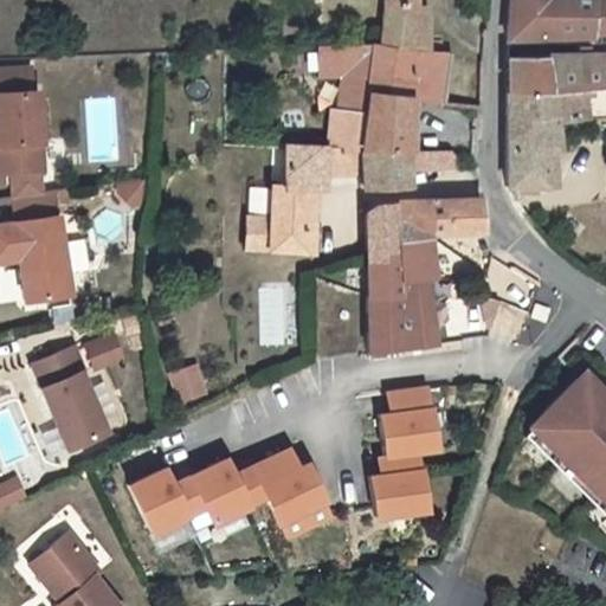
[(381,0),(379,42),(430,51),(430,7),(418,6),(418,0),(381,0)]
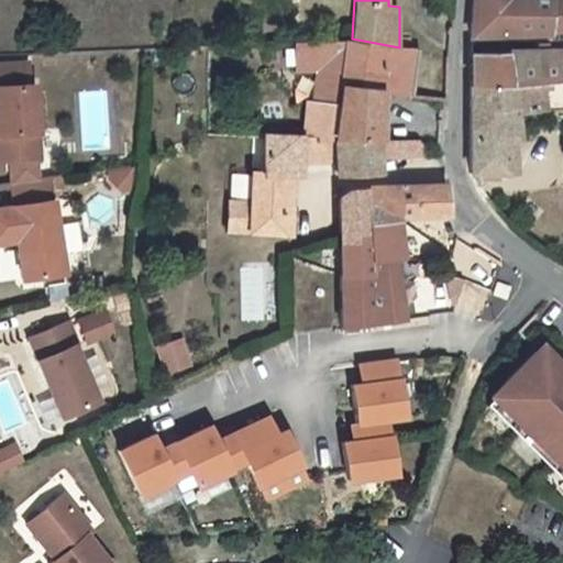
[(562,0),(475,0),(475,31),(490,31),(539,33),(553,33),(562,33),(562,0)]
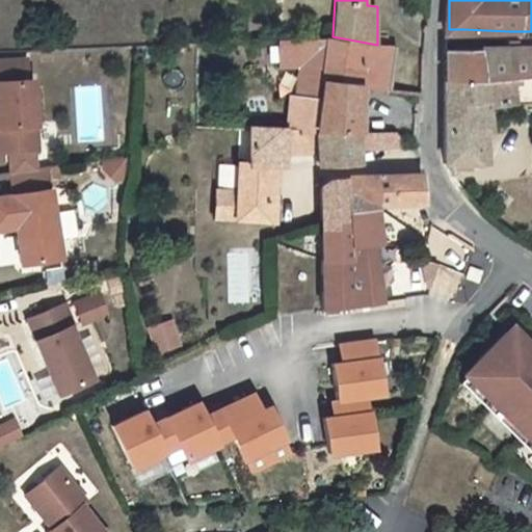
[(509,47),(455,49),(440,48),(441,82),(531,77),(531,46),(524,46),(523,31),(509,31),(509,47)]
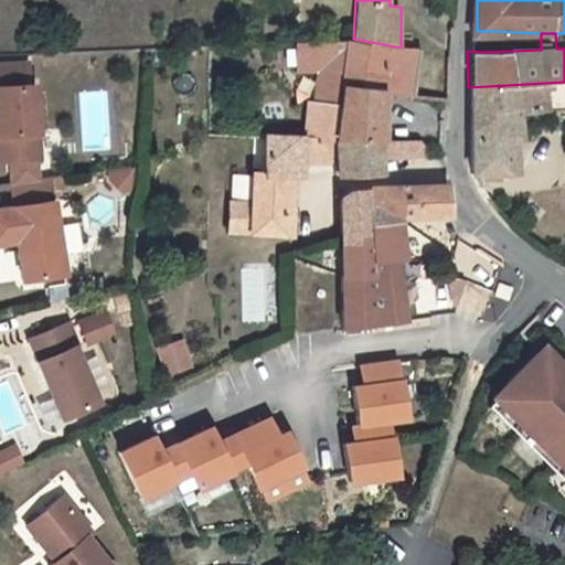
[(305,100),(305,129),(305,139),(384,140),(384,93),(417,93),(418,49),(401,48),(353,39),(295,41),(297,71),(315,71),(313,102),(305,100)]
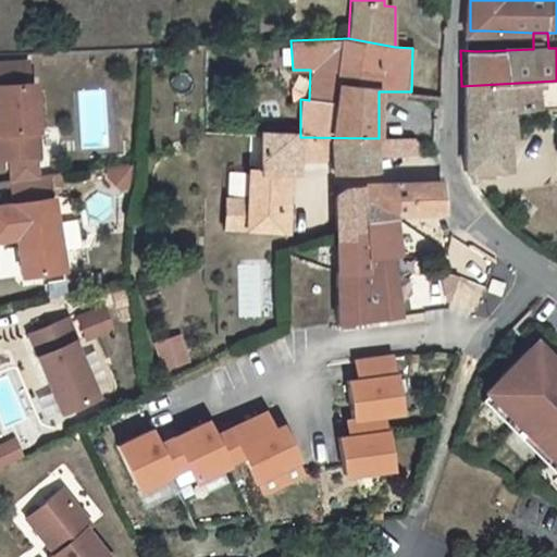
[(0,132),(2,132),(3,158),(7,180),(38,175),(37,157),(34,83),(27,84),(26,62),(0,62),(0,132)]
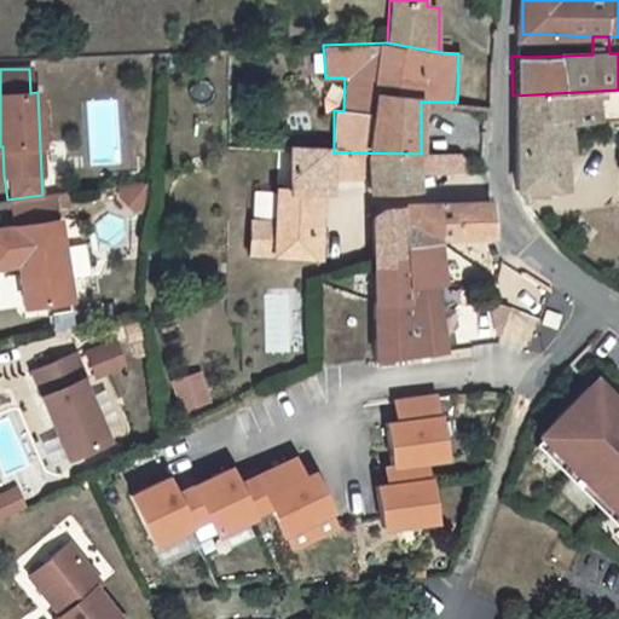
[(618,90),(513,96),(515,191),(553,191),(553,178),(568,178),(568,158),(576,156),(573,125),(603,121),(618,120),(618,90)]
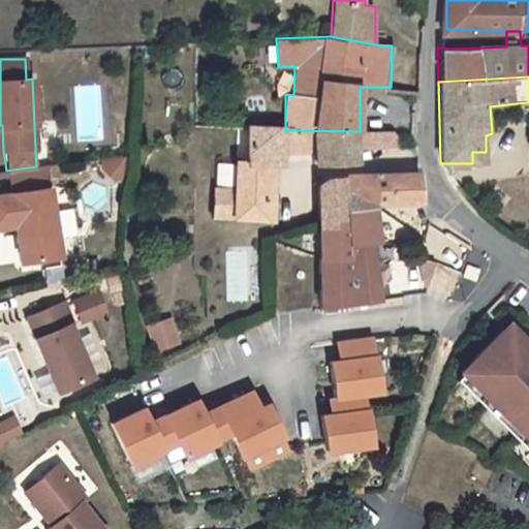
[(214,187),(211,218),(274,220),(276,166),(283,165),(282,128),(247,125),(247,161),(235,160),(235,187),(214,187)]
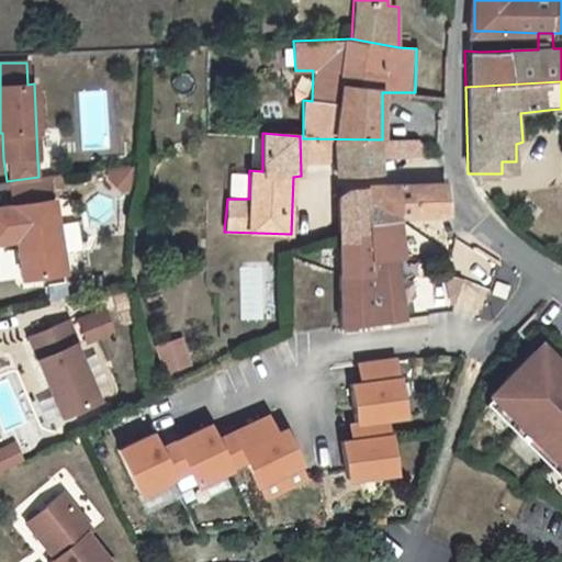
[(382,139),(303,138),(303,164),(333,163),(334,176),(381,172),(381,157),(382,139)]
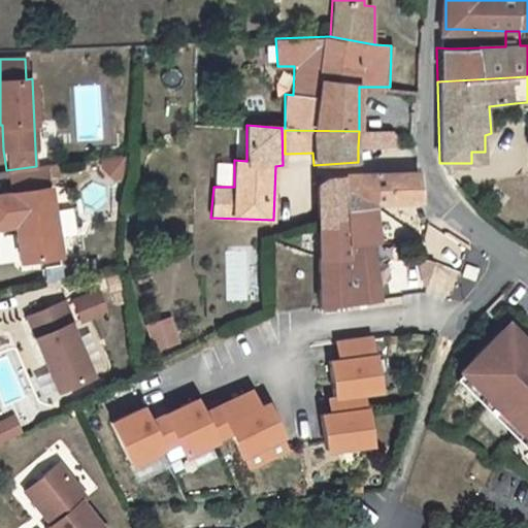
[(359,131),(358,147),(397,146),(397,131),(359,131)]
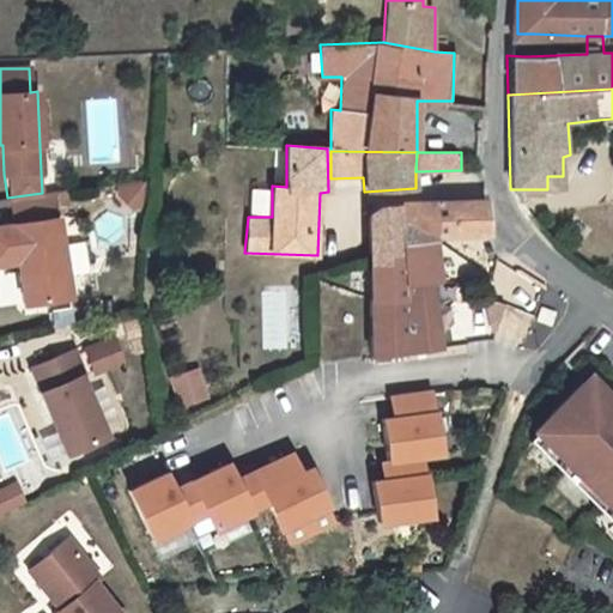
[(116,186),(119,195),(133,210),(141,208),(144,182),(116,186)]
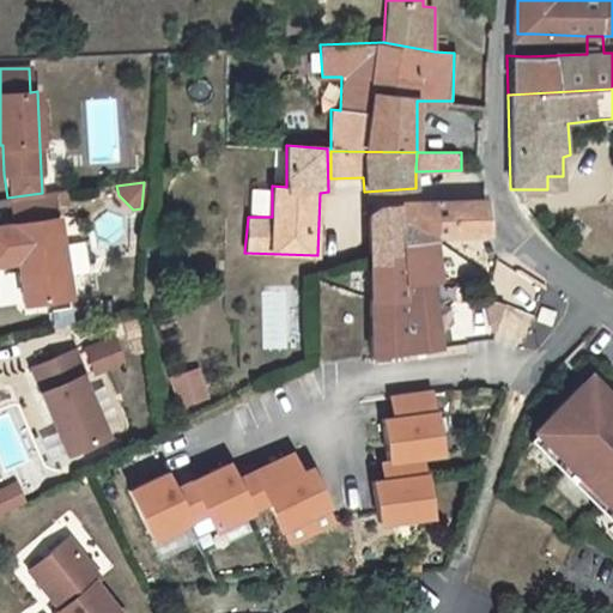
[(369,216),(372,353),(439,346),(431,281),(438,280),(436,244),(489,241),(489,201),(380,204),(369,216)]
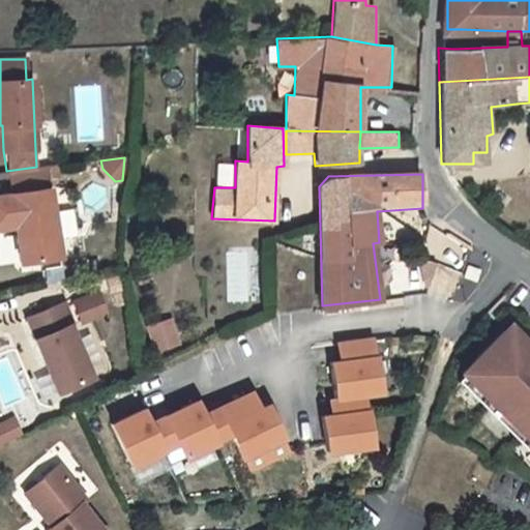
[(49,187),(0,195),(0,227),(13,226),(19,262),(58,257),(49,187)]
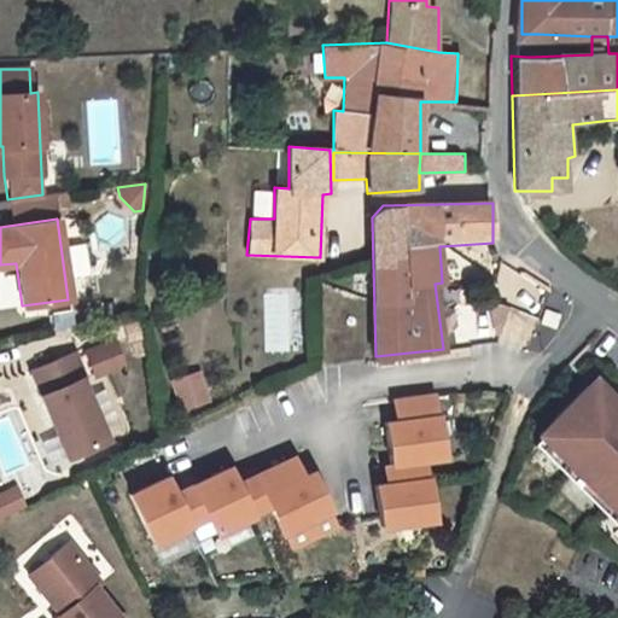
[(86,248),(74,249),(80,284),(92,281),(86,248)]
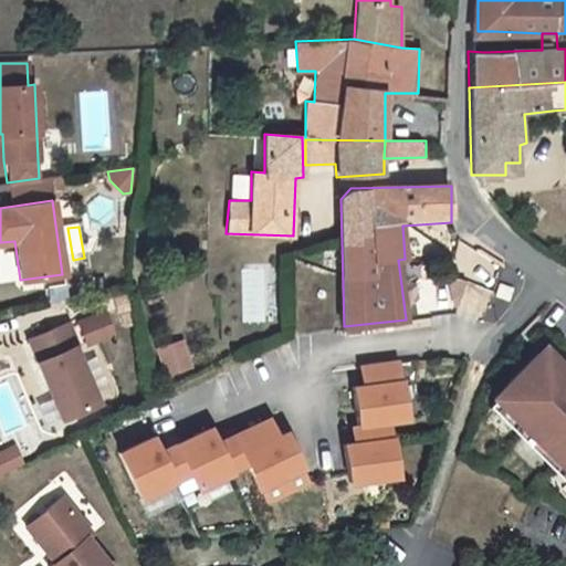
[(499,283),(504,257),(479,250),(473,276),(499,283)]
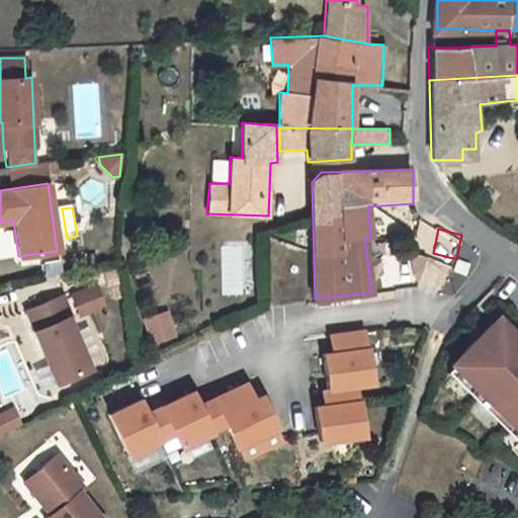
[(469,264),(457,259),(453,270),(464,274),(469,264)]
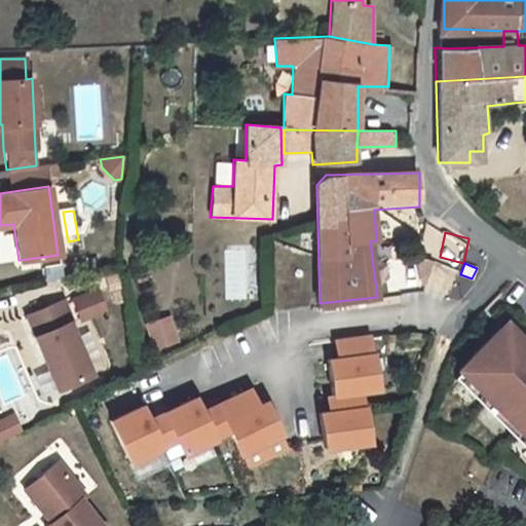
[(75,301),(82,321),(105,311),(98,293),(75,301)]
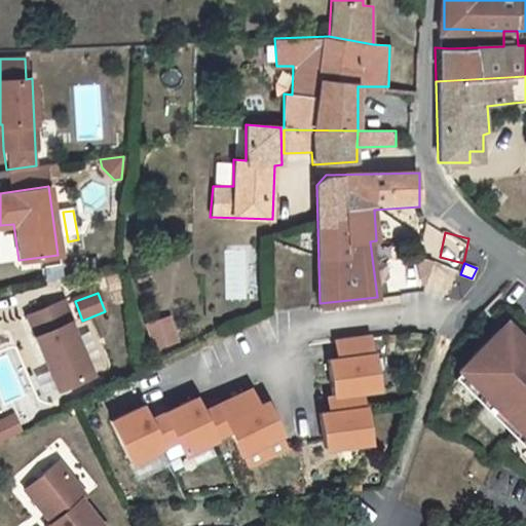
[(35,336),(57,389),(90,376),(70,324),(73,323),(64,301),(28,315),(36,336),(35,336)]
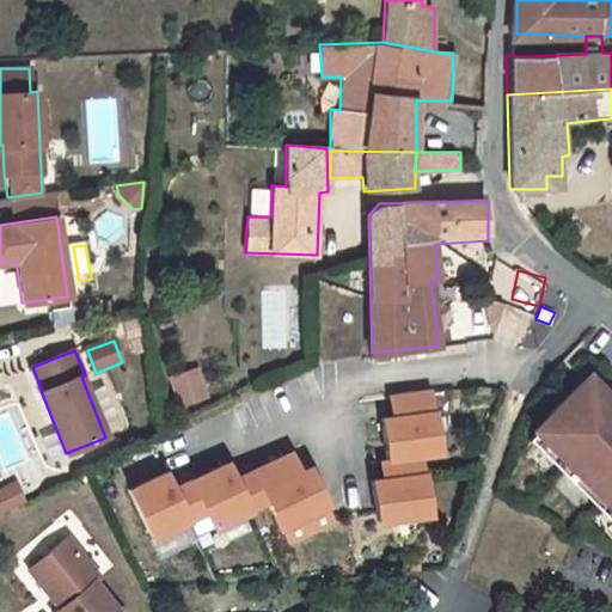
[(171,379),(178,403),(204,393),(197,371),(171,379)]
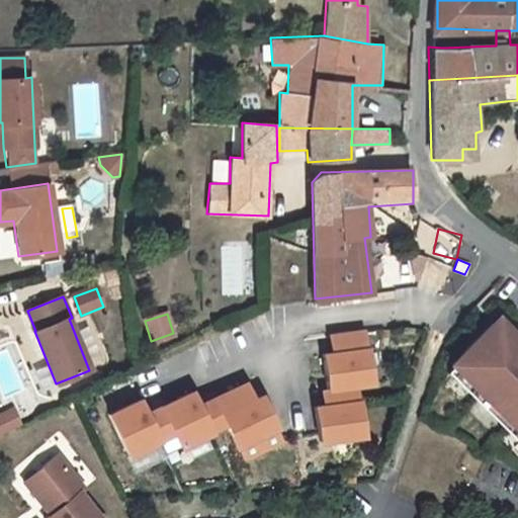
[(517,337),(499,318),(453,364),(455,365),(517,426),(517,337)]
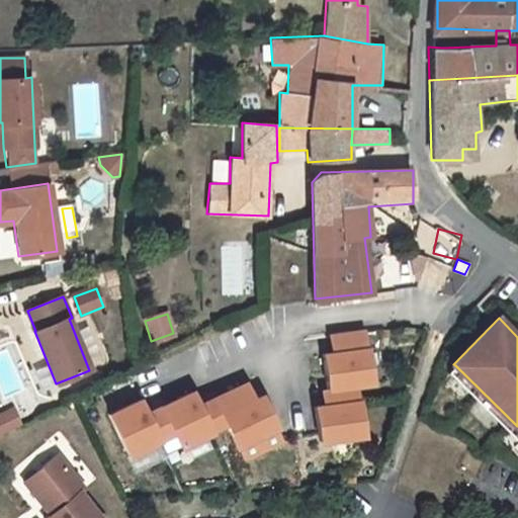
[(366,348),(363,331),(335,335),(338,352),(323,355),(330,391),(358,386),(357,384),(373,381),(367,348),(366,348)]
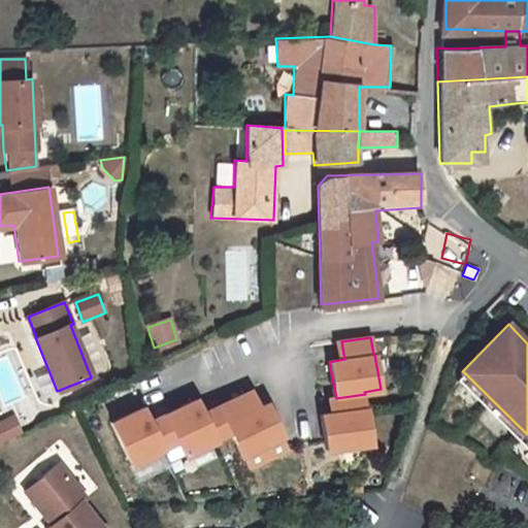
[(527,434),(464,372),(457,380),(527,448),(527,434)]
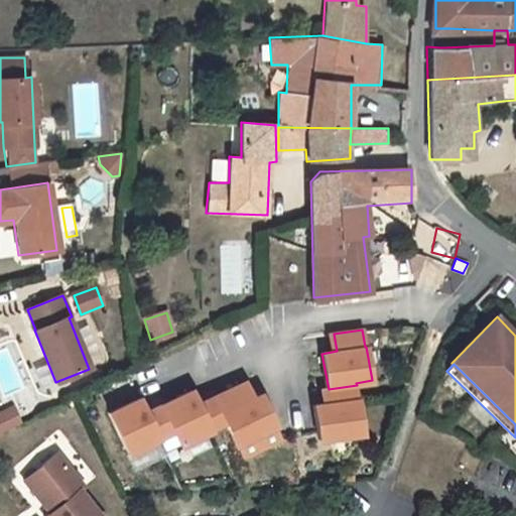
[(273,422),(258,392),(245,399),(237,383),(211,397),(224,422),(234,442),(273,422)]
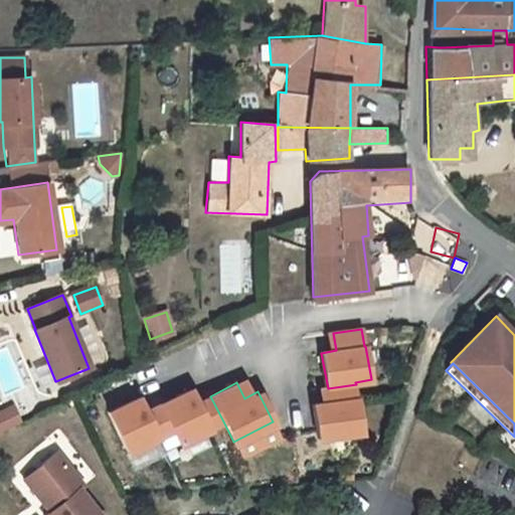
[(356,384),(328,388),(330,403),(315,405),(321,440),(364,433),(359,398),(357,398),(356,384)]
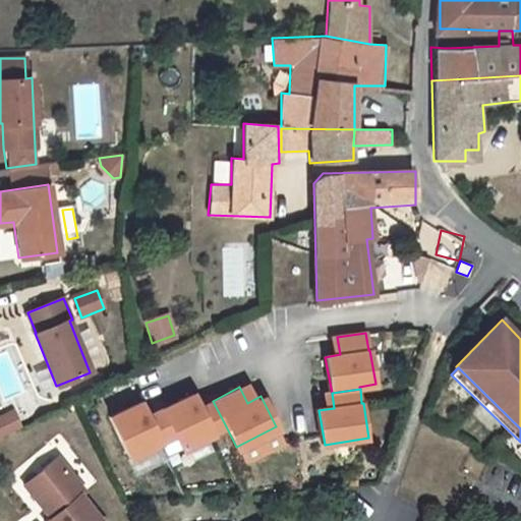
[(226,426),(213,401),(197,408),(190,395),(160,410),(173,436),(180,451),(211,435),(211,433),(226,426)]
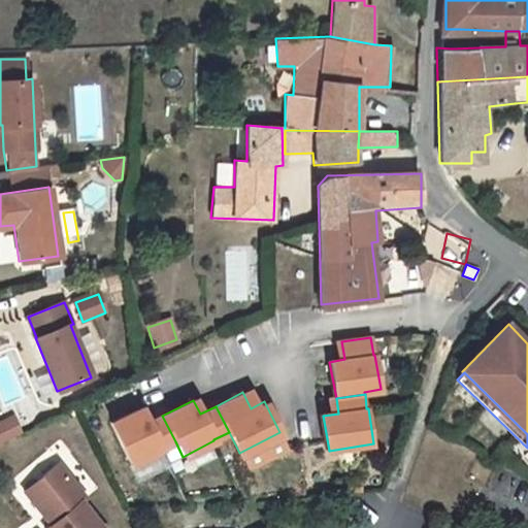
[(175,441),(162,416),(147,424),(140,410),(108,426),(129,466),(160,451),(160,449),(175,441)]
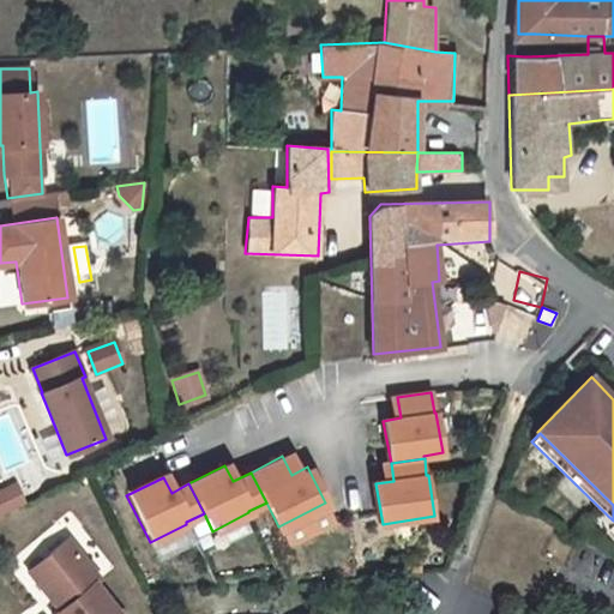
[(0,488),(0,512),(23,501),(13,482),(0,488)]
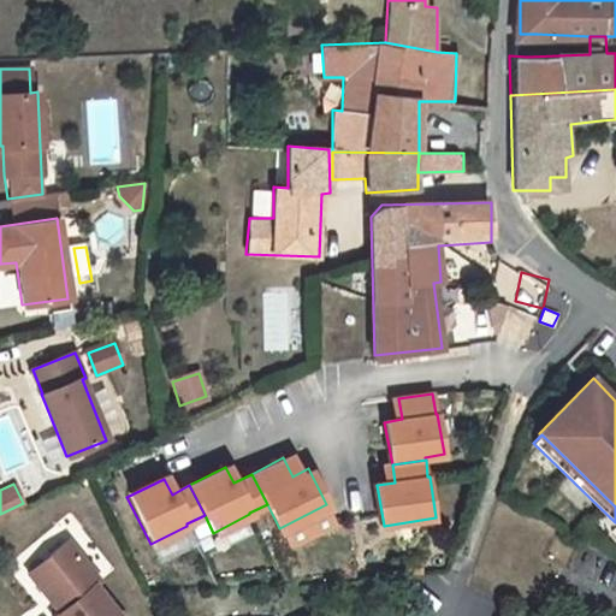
[(57,615),(122,615),(95,585),(100,581),(66,542),(49,557),(48,572),(34,584),(60,614),(57,615)]
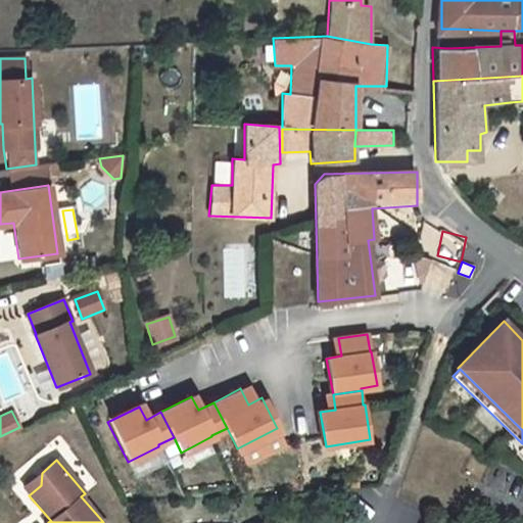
[(41,485),(42,473),(22,489),(29,495),(41,485)]
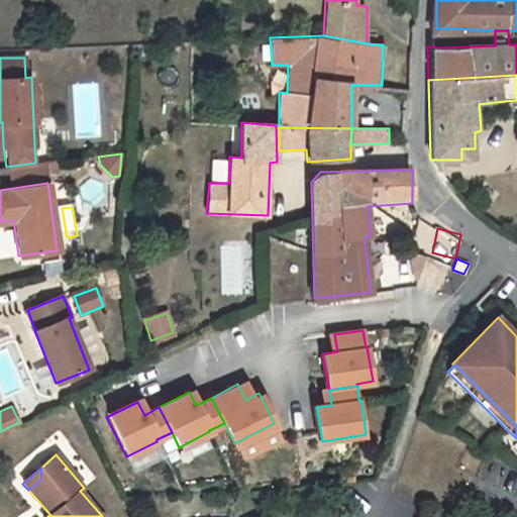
[(352,470),(335,471),(336,483),(352,482),(352,470)]
